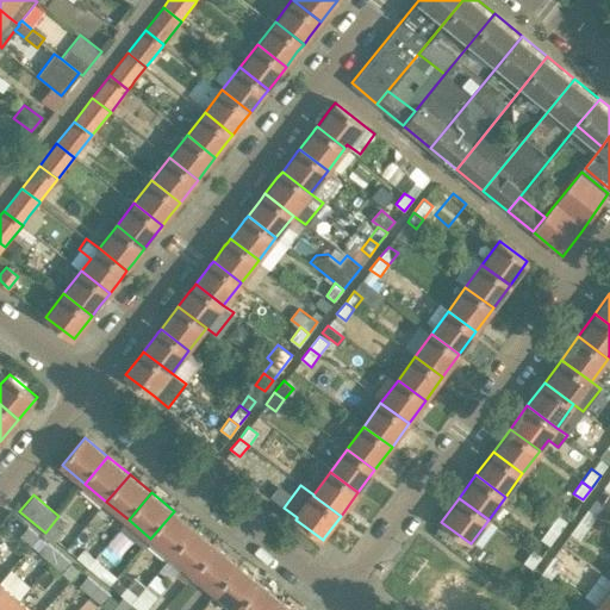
[(587,510),(579,521),(589,528),(597,516),(587,510)]
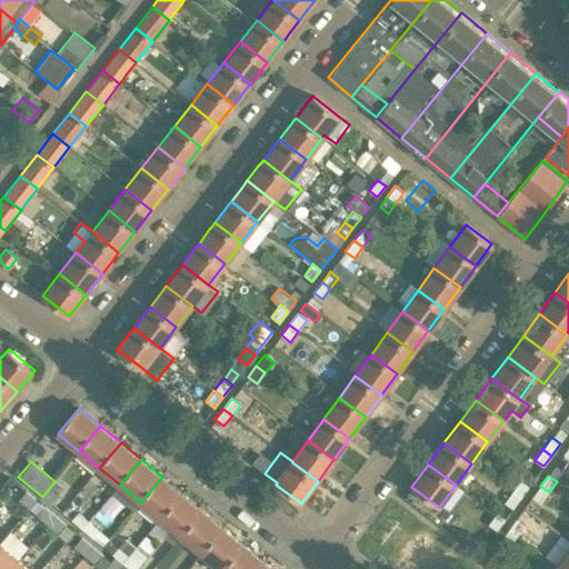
[(162,477),(140,502),(161,519),(182,493),(162,477)]
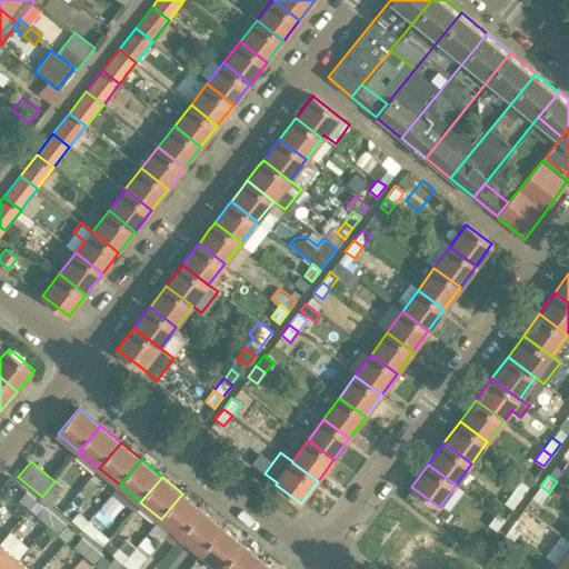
[(511,492),(519,499),(529,487),(520,480),(511,492)]
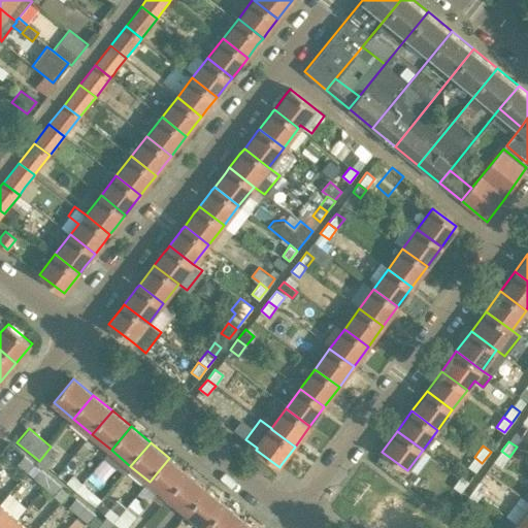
[(59,454),(51,447),(39,461),(47,467),(59,454)]
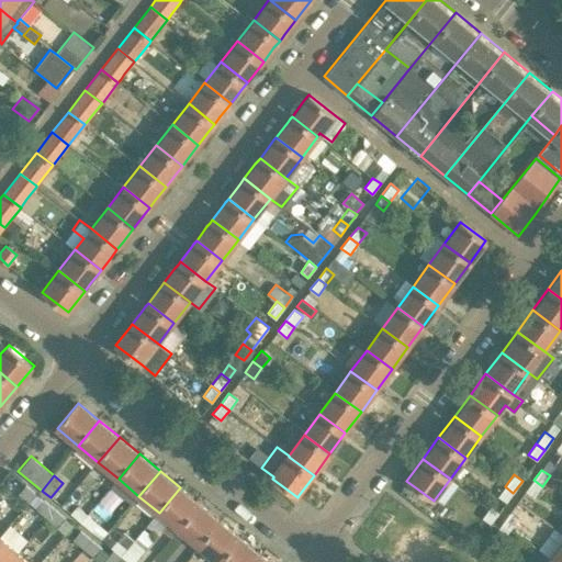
[(535,497),(536,496),(542,486),(534,480),(526,491),(535,497)]
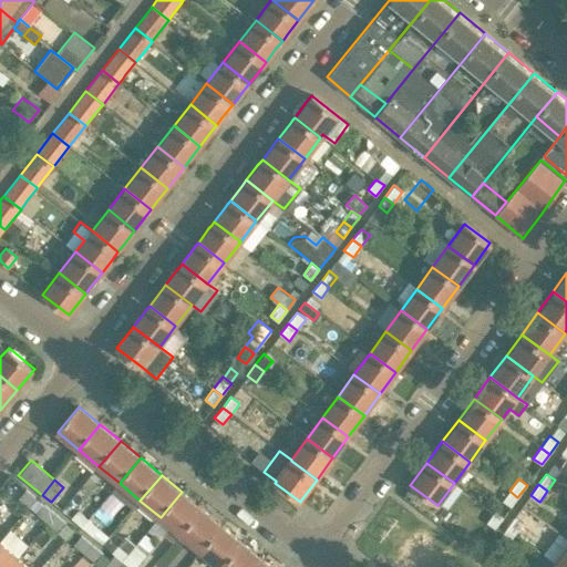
[(19,497),(30,506),(37,497),(26,488),(19,497)]
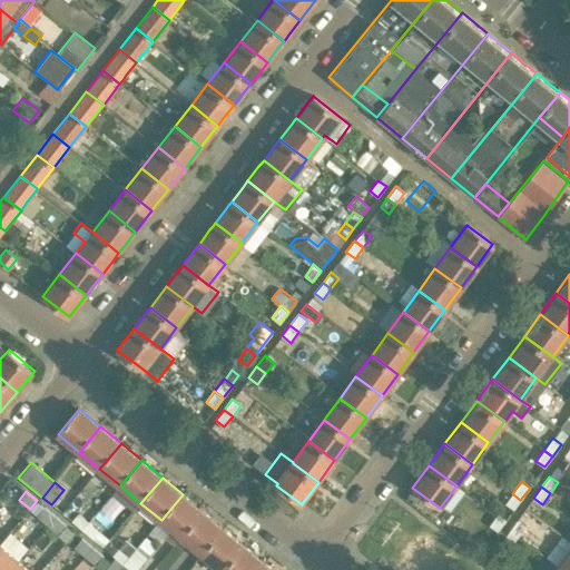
[(520,500),(512,493),(505,502),(513,509),(520,500)]
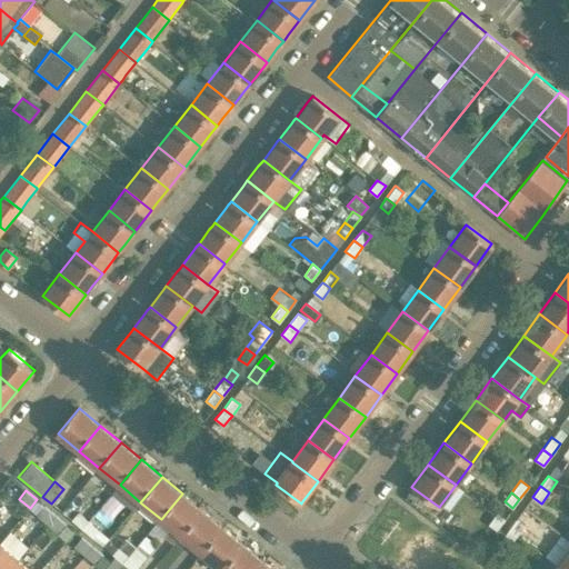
[(182,493),(161,519),(171,527),(163,536),(175,543),(181,536),(202,510),(182,493)]
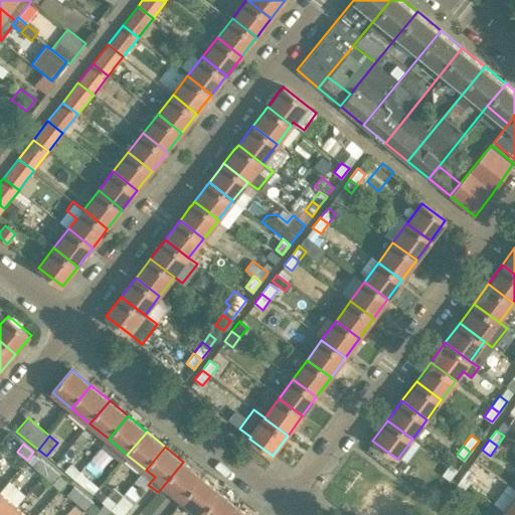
[(478,454),(475,459),(482,464),(485,459),(478,454)]
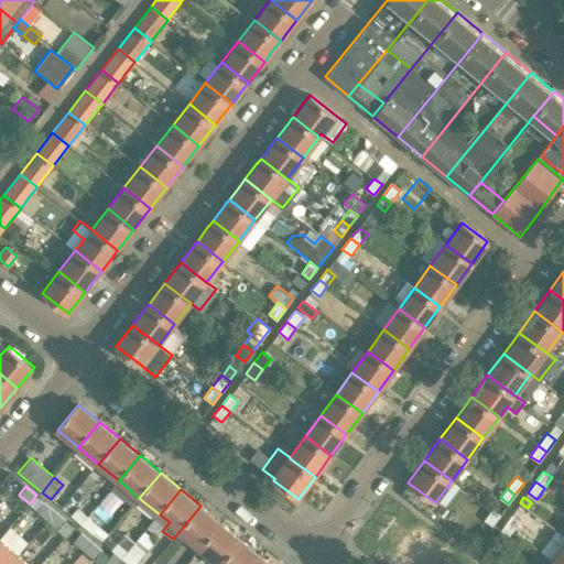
[(47,519),(55,510),(44,501),(36,510),(47,519)]
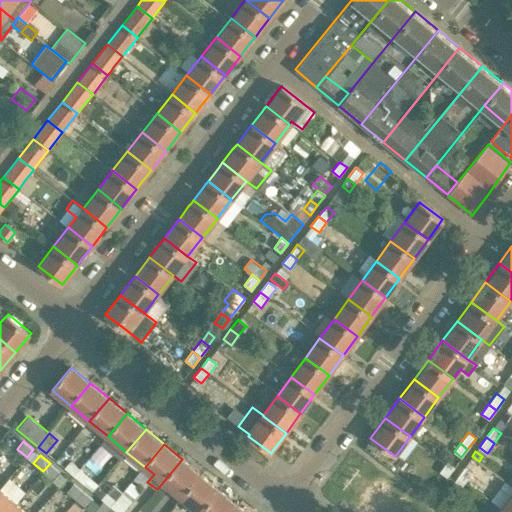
[(182,459),(163,482),(182,498),(201,475),(182,459)]
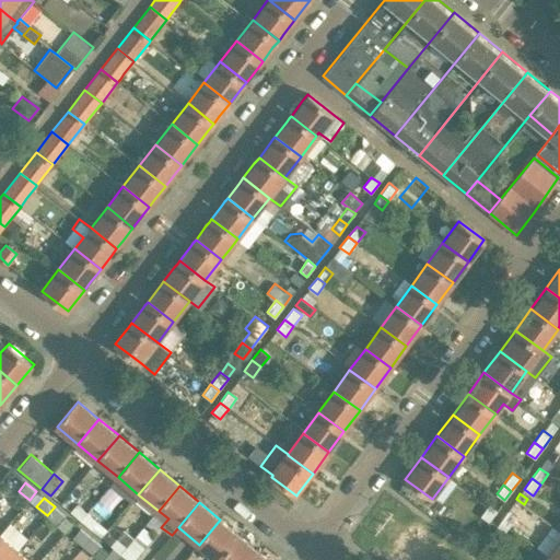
[(77,503),(70,512),(80,521),(88,512),(77,503)]
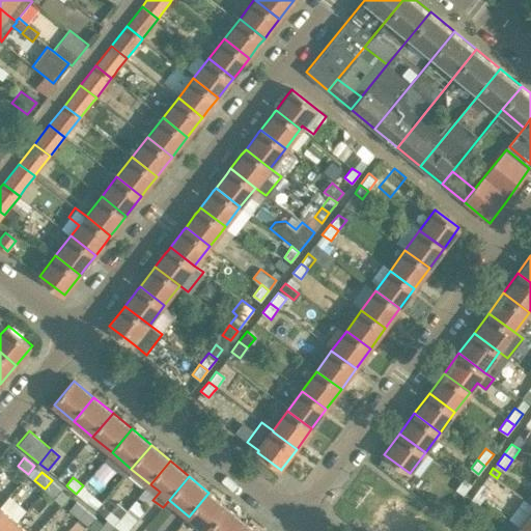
[(455,490),(464,495),(472,484),(464,478),(455,490)]
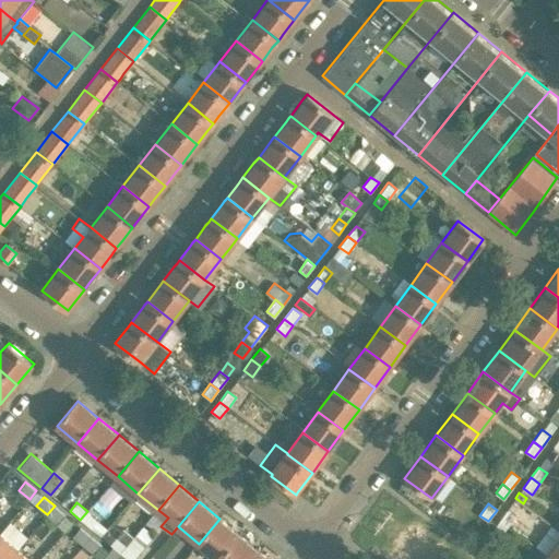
[(47,514),(58,523),(66,514),(55,506),(47,514)]
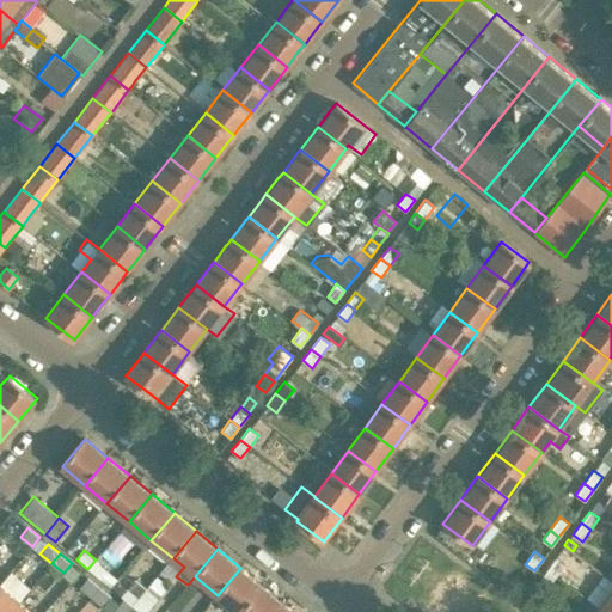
[(556,557),(546,569),(556,576),(565,564),(556,557)]
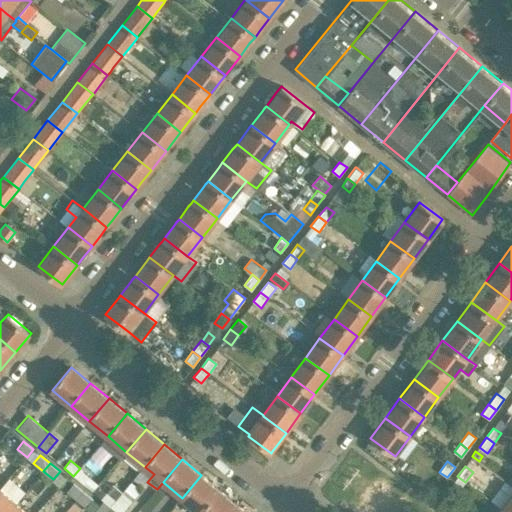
[(80,468),(73,476),(83,484),(89,476),(80,468)]
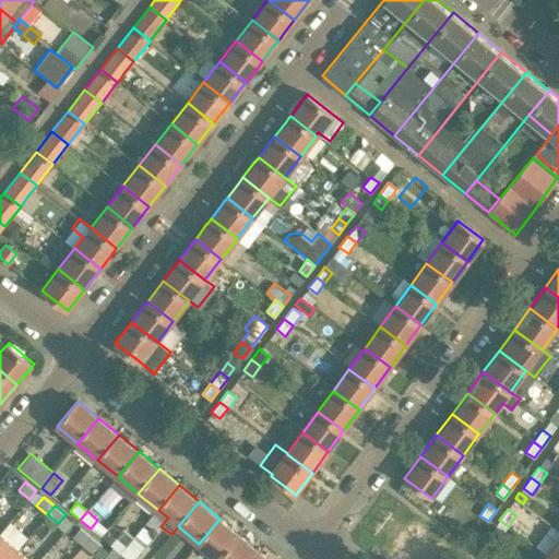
[(219,519),(199,544),(216,558),(219,558),(239,535),(219,519)]
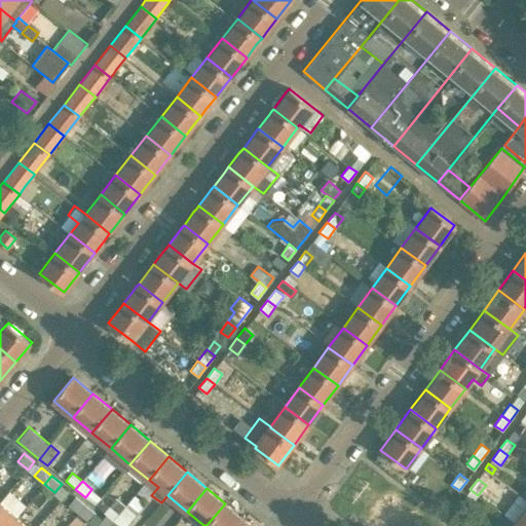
[(471,505),(478,495),(470,489),(462,499),(471,505)]
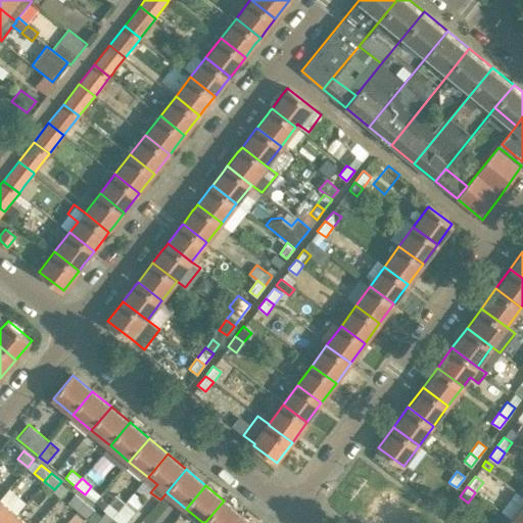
[(78,510),(85,502),(75,493),(68,502),(78,510)]
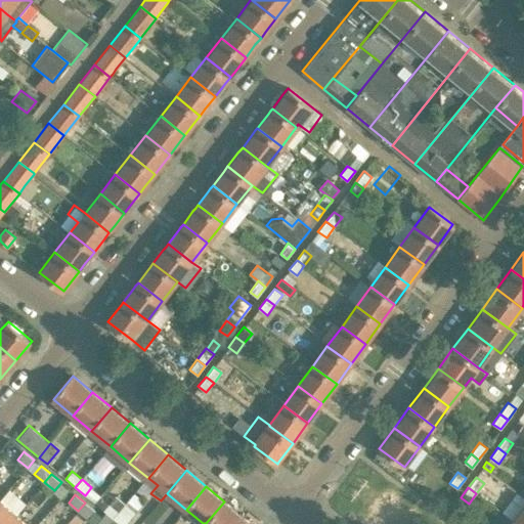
[(0,523),(6,523),(16,513),(0,497),(0,523)]
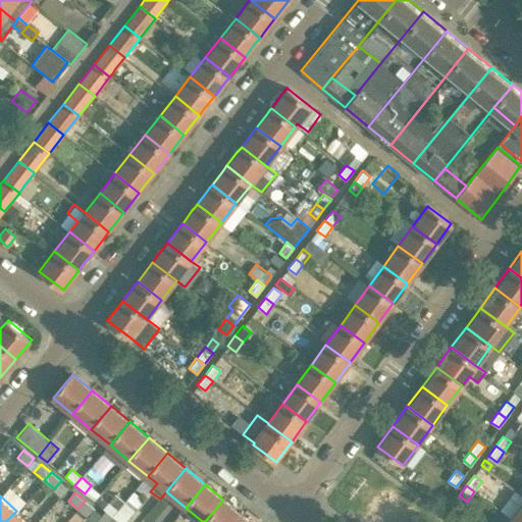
[(223,500),(205,521),(237,521),(243,515),(223,500)]
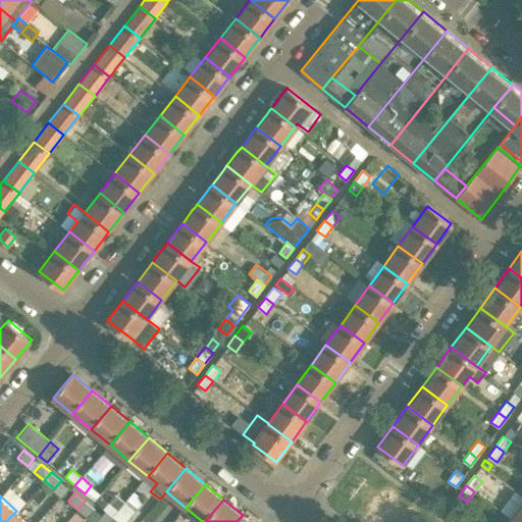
[(77,509),(88,517),(95,509),(85,501),(77,509)]
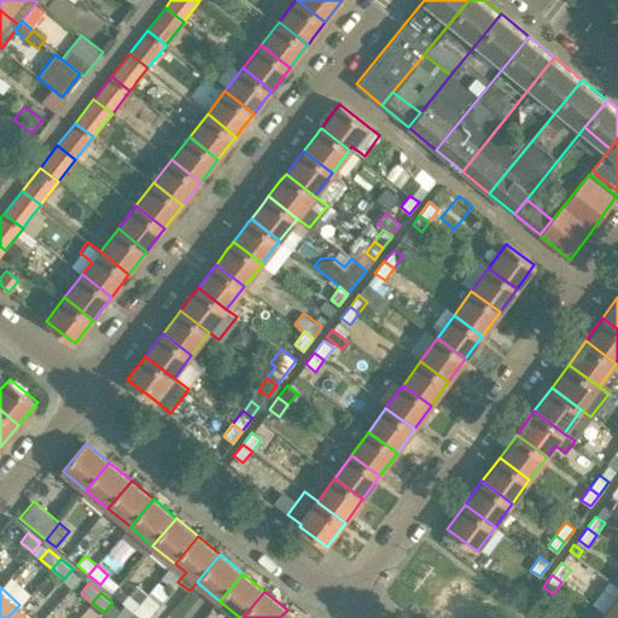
[(124,605),(133,611),(140,602),(129,593),(122,602),(124,605)]
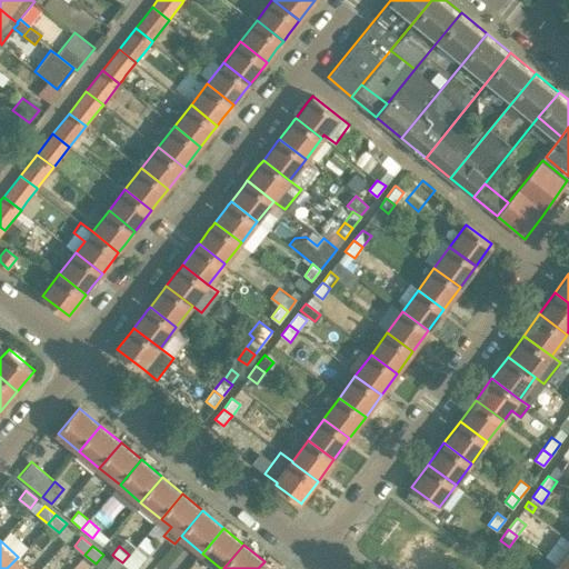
[(136,547),(129,555),(122,562),(123,563),(129,568),(135,568),(147,555),(136,547)]
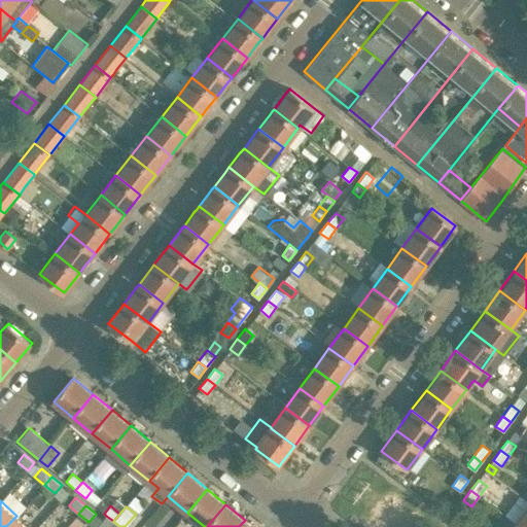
[(526,526),(526,507),(517,523),(522,526),(526,526)]
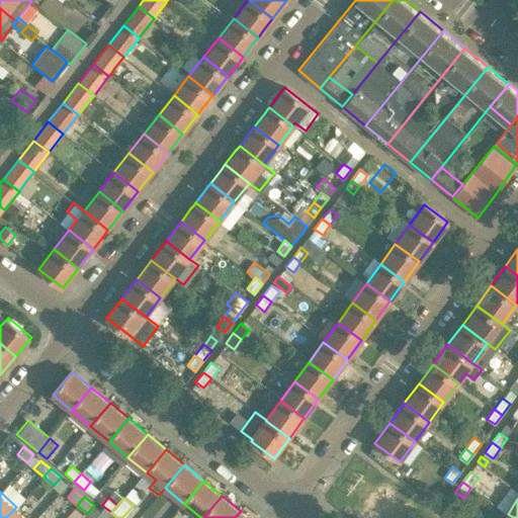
[(6,517),(29,517),(16,507),(6,517)]
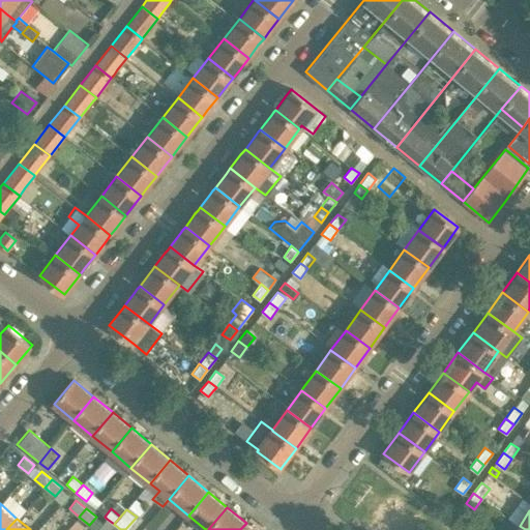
[(114,524),(107,519),(98,528),(100,529),(111,529),(115,525),(114,524)]
